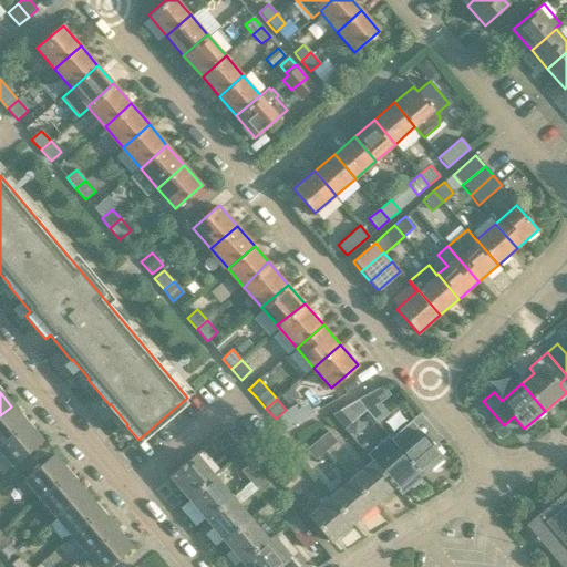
[(358,400),(346,405),(357,420),(356,420),(366,432),(375,423),(367,411),(358,400)]
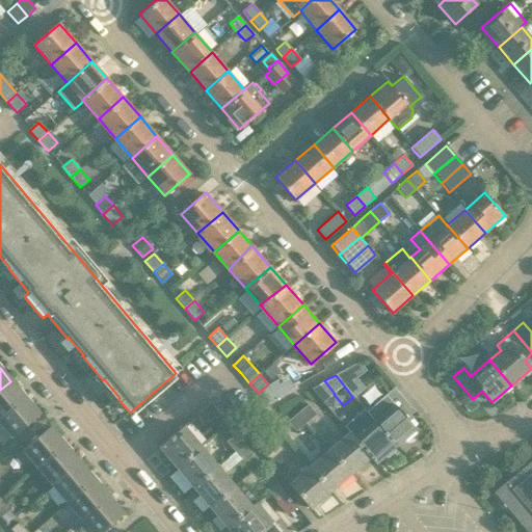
[(354,376),(344,386),(352,397),(364,387),(354,376)]
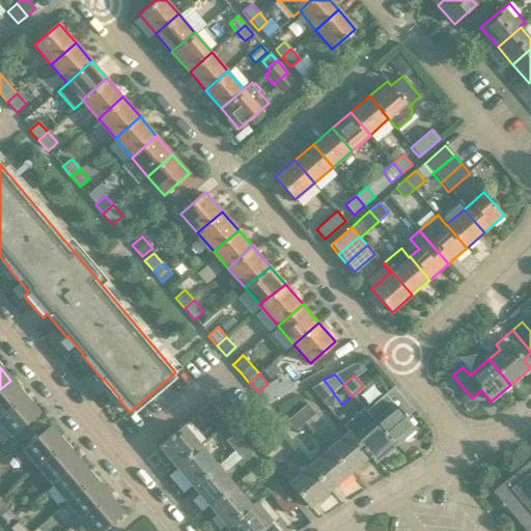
[(10,381),(0,389),(0,417),(25,396),(10,381)]
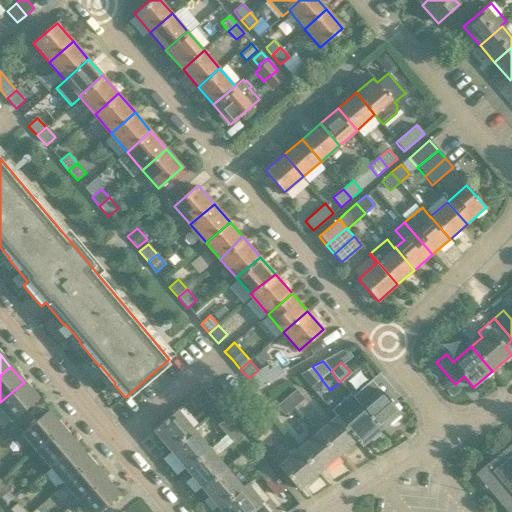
[(372,379),(352,396),(359,404),(361,403),(383,428),(401,413),(392,402),(400,395),(383,375),(375,382),(372,379)]
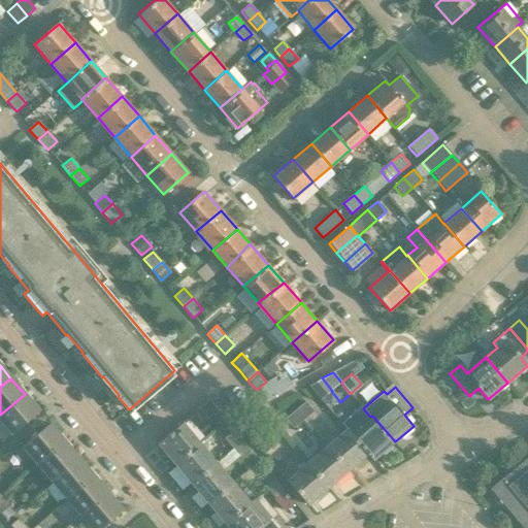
[(25,394),(0,415),(0,422),(10,434),(38,410),(25,394)]
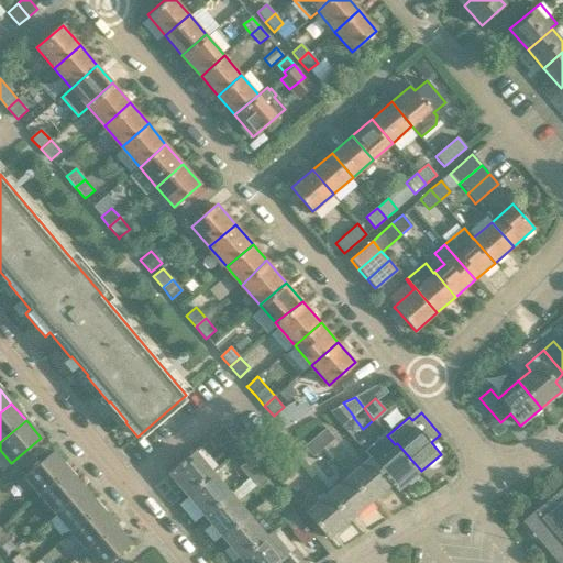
[(212,435),(222,446),(232,438),(222,427),(212,435)]
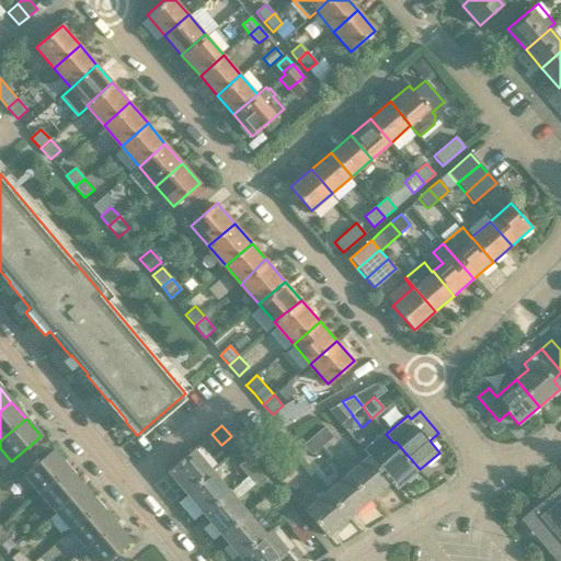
[(313,436),(322,446),(333,437),(324,426),(313,436)]
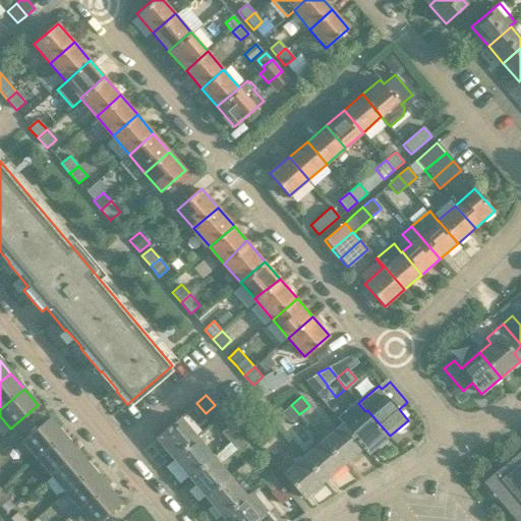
[(356,400),(336,418),(340,422),(342,421),(347,426),(361,449),(367,455),(390,436),(367,410),(365,411),(358,403),(356,400)]
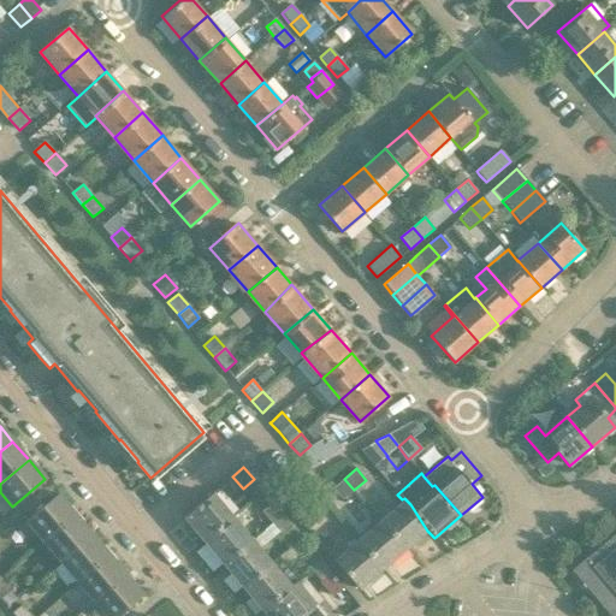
[(343,501),(354,490),(344,479),(332,489),(343,501)]
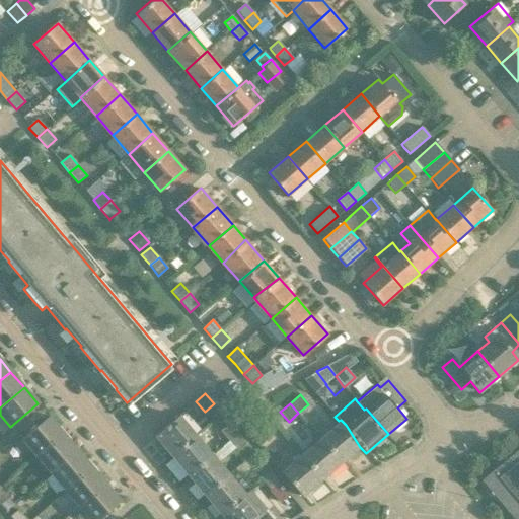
[(20,439),(36,457),(64,434),(48,416),(20,439)]
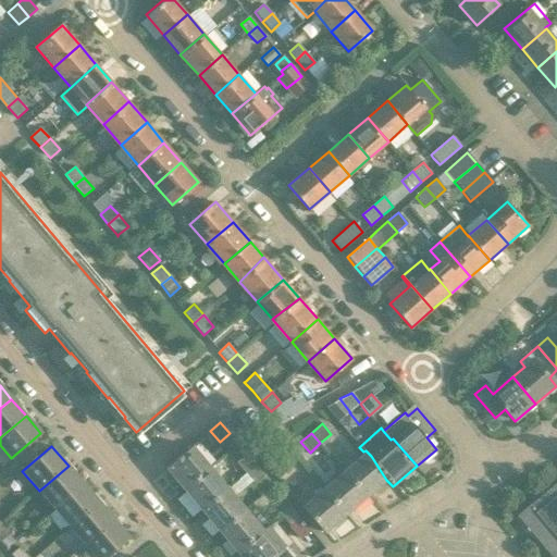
[(193,446),(166,468),(185,490),(210,467),(193,446)]
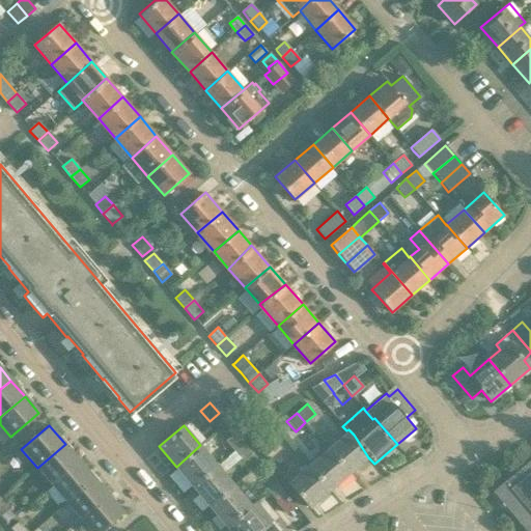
[(346,430),(327,448),(348,475),(368,457),(354,435),(348,429),(346,430)]
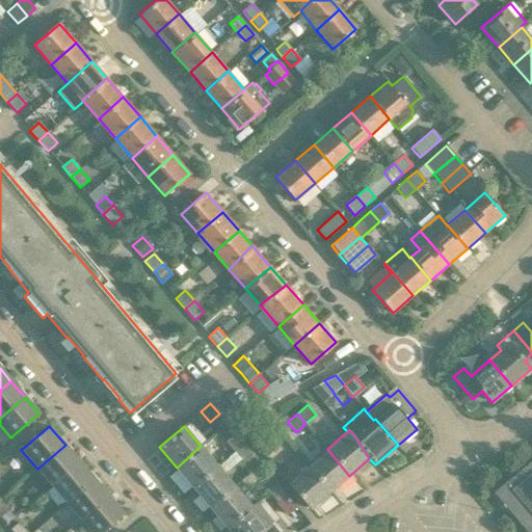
[(227,442),(235,452),(244,444),(236,433),(227,442)]
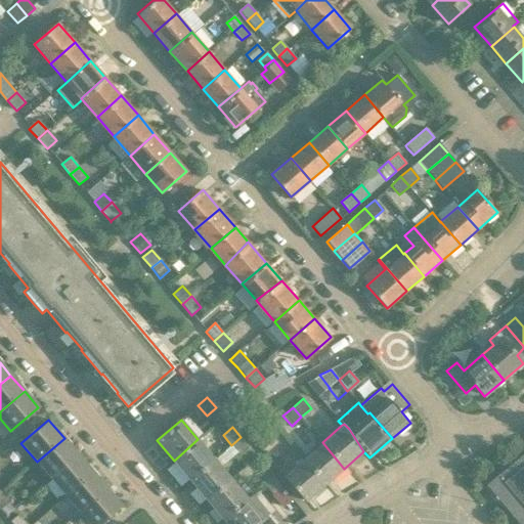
[(272,442),(264,432),(254,441),(262,450),(272,442)]
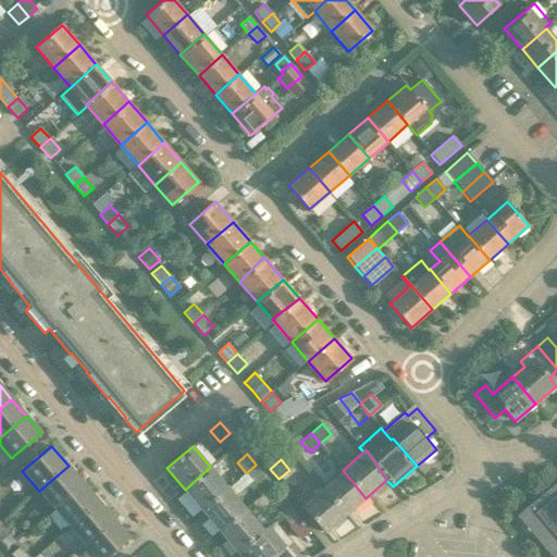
[(264,475),(256,465),(246,473),(255,484),(264,475)]
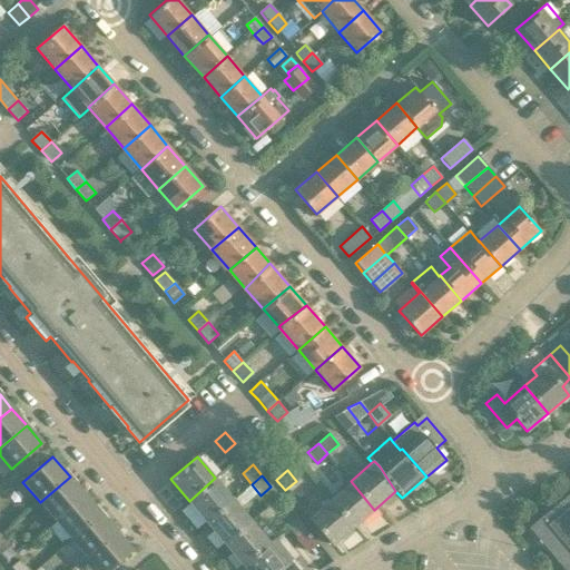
[(70,477),(40,502),(55,520),(86,495),(70,477)]
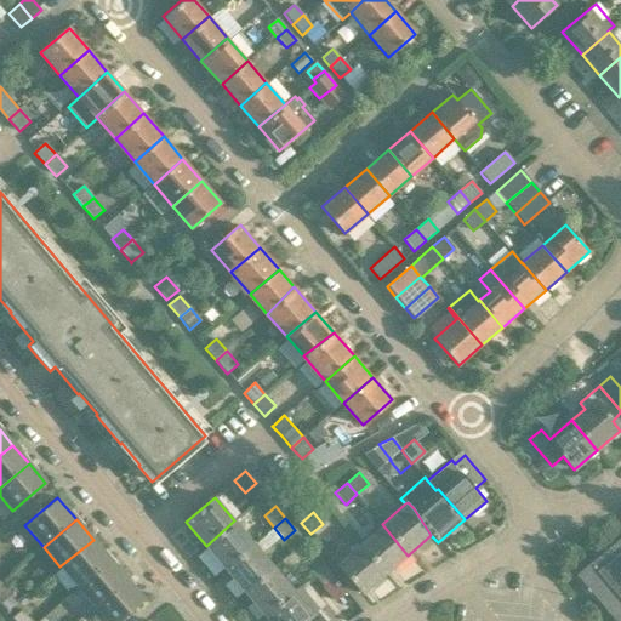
[(234,520),(206,546),(226,569),(255,545),(234,520)]
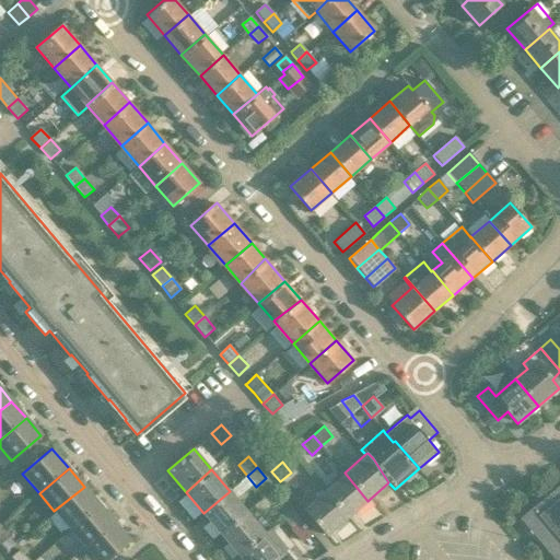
[(345,473),(324,490),(348,517),(368,501),(345,473)]
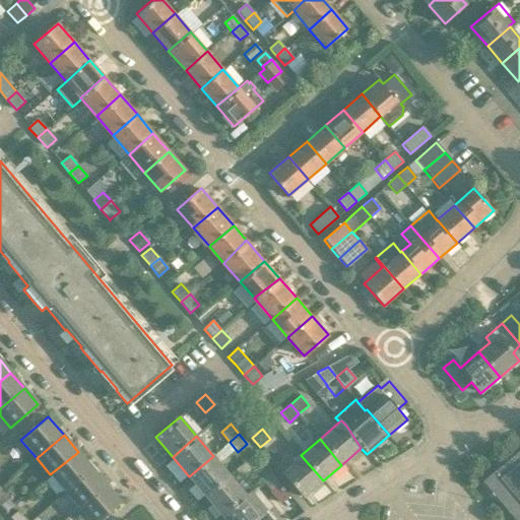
[(213,456),(189,476),(205,496),(230,475),(219,463),(225,457),(219,451),(213,456)]
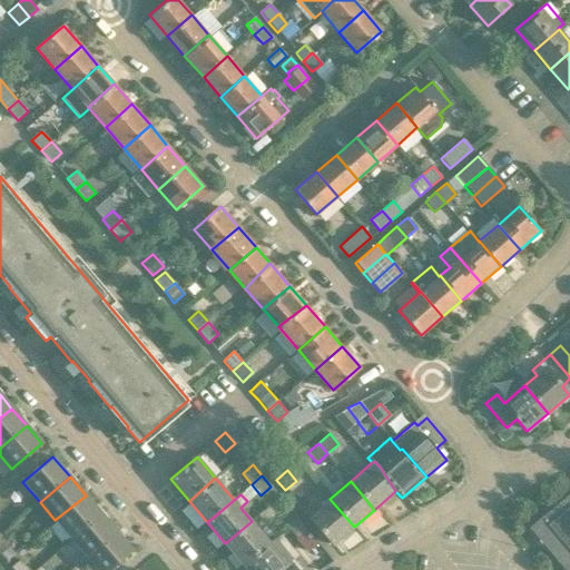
[(564,569),(569,569),(569,494),(530,529),(564,569)]
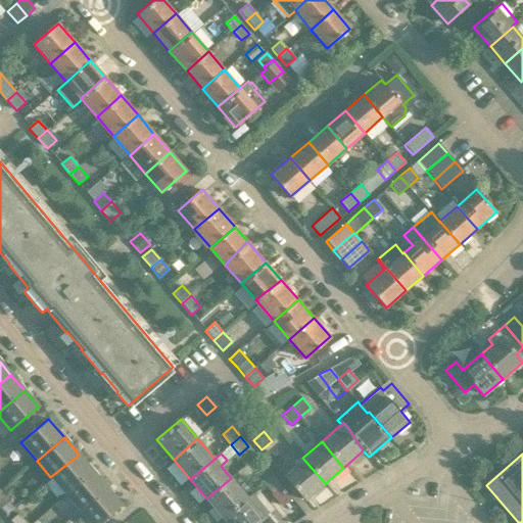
[(79,455),(50,477),(64,494),(93,471),(79,455)]
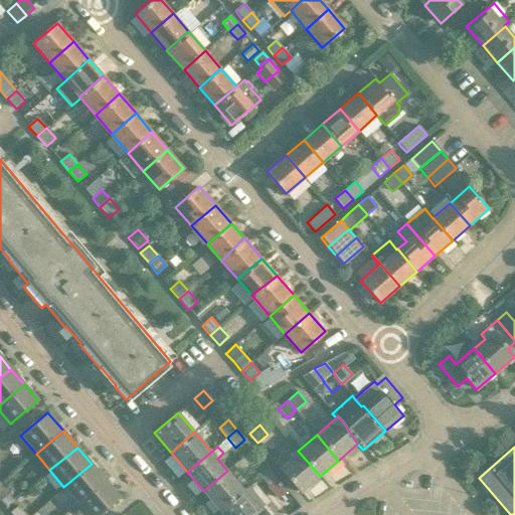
[(279,467),(278,468),(300,493),(320,476),(298,451),(279,467)]
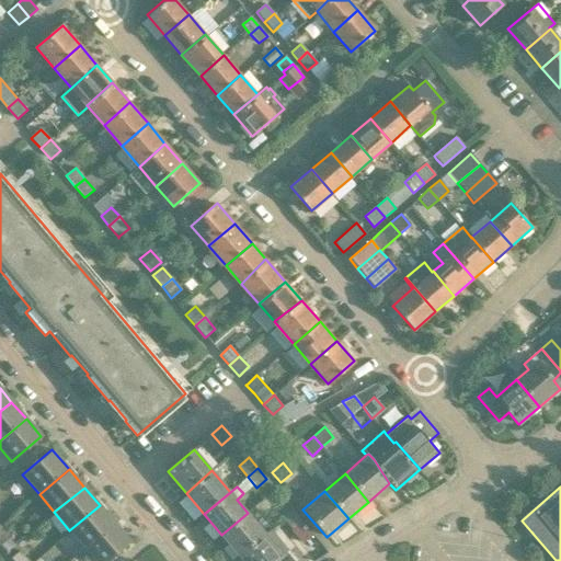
[(274,508),(284,519),(294,511),(284,500),(274,508)]
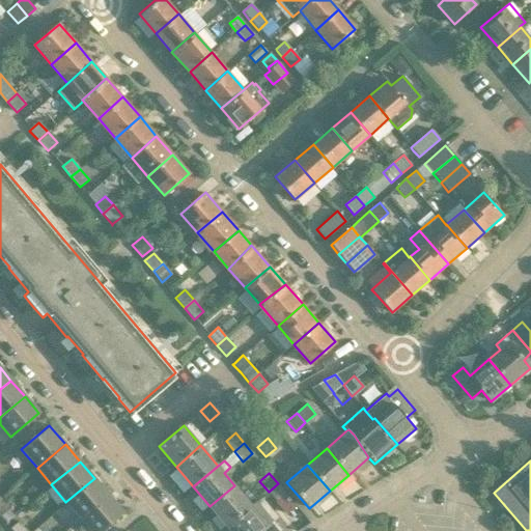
[(94,478),(65,502),(81,520),(109,495),(94,478)]
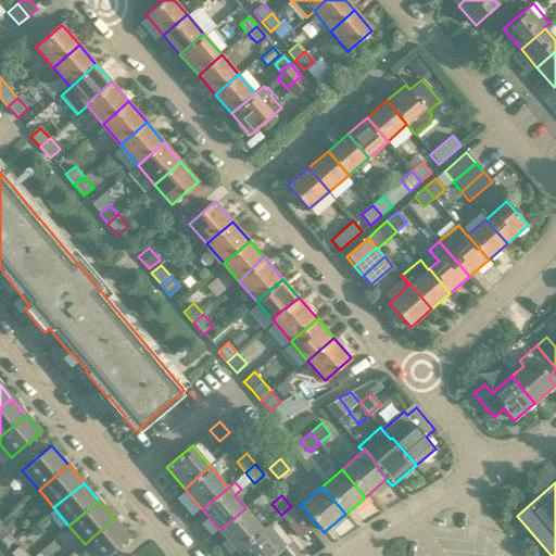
[(300,517),(291,506),(281,515),(289,525),(300,517)]
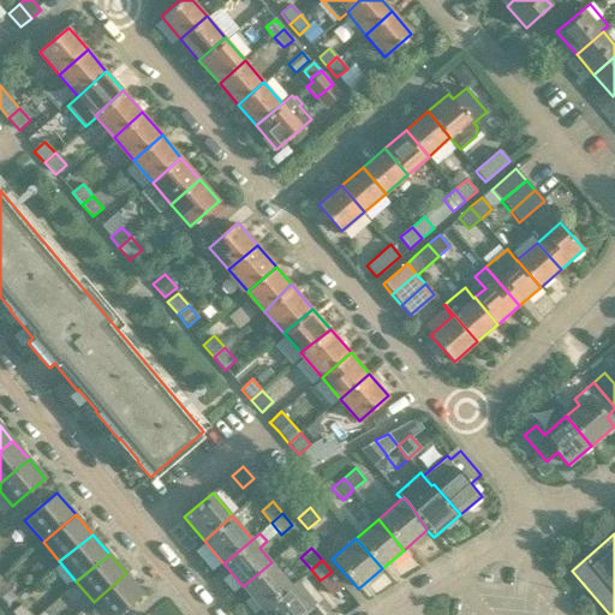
[(272,562),(243,586),(263,610),(292,585),(272,562)]
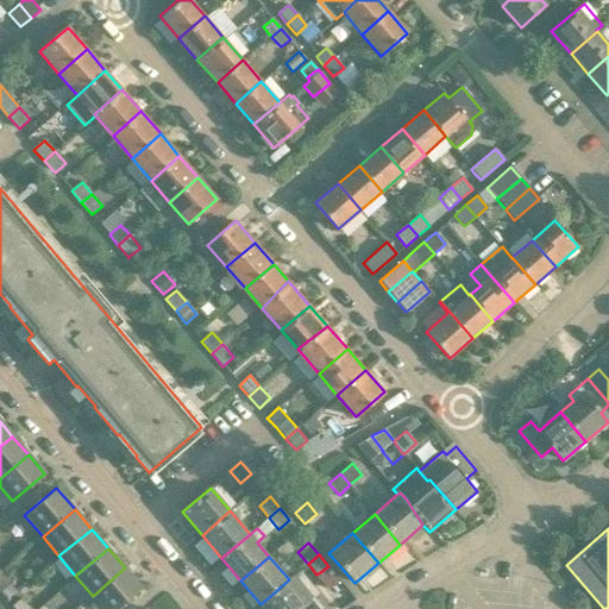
[(125,567),(93,596),(104,608),(114,608),(140,586),(125,567)]
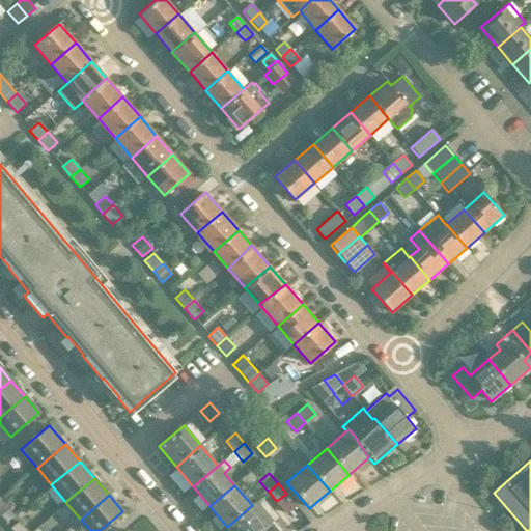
[(9,510),(0,499),(0,515),(1,518),(9,510)]
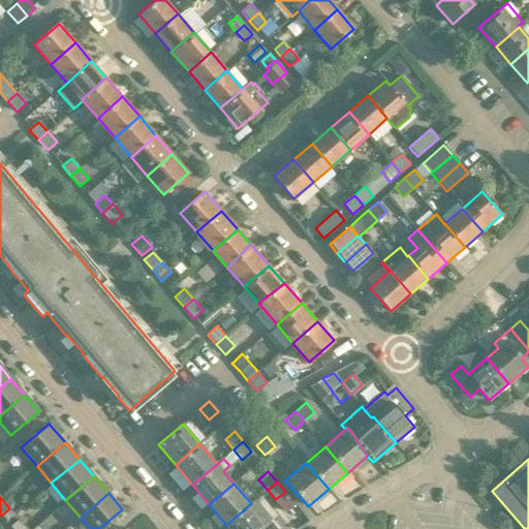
[(251,503),(226,525),(229,528),(258,528),(267,523),(251,503)]
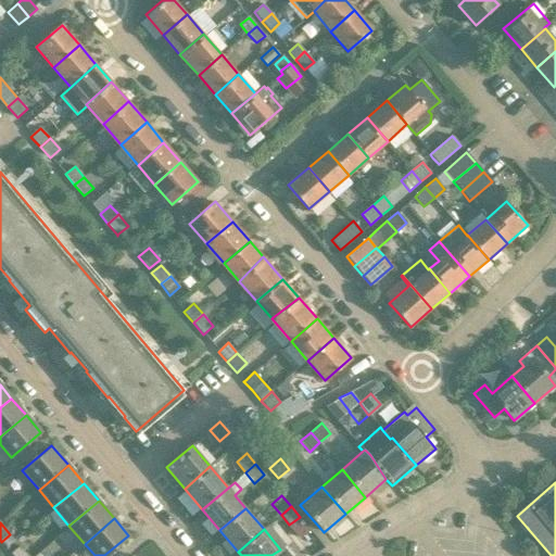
[(11,553),(13,555),(28,555),(20,546),(11,553)]
